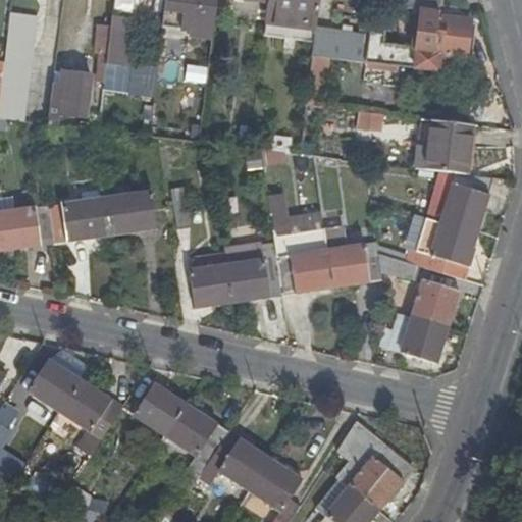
[(190,37),(212,40),(216,0),(164,0),(161,29),(190,32),(190,37)]
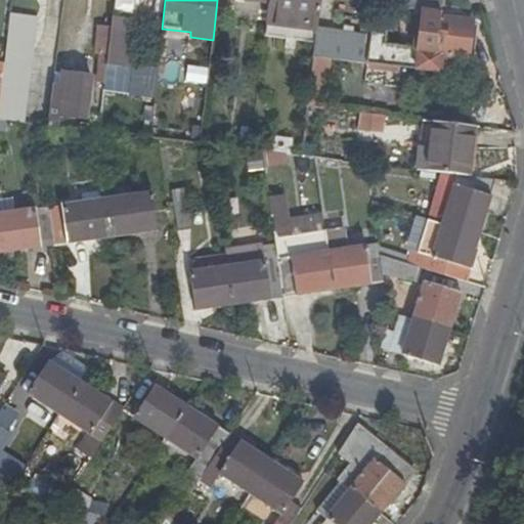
[(269,0),(266,32),(316,39),(317,27),(320,0),(269,0)]
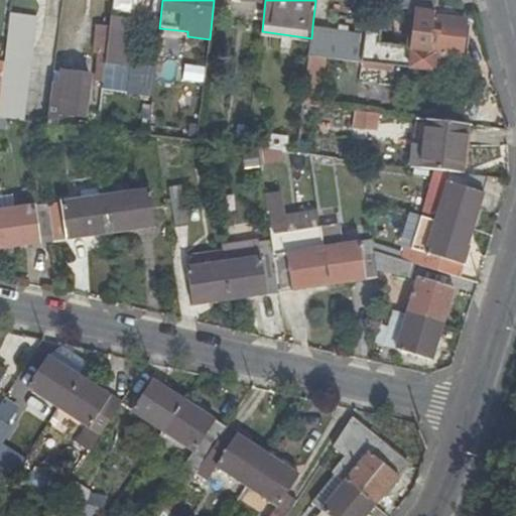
[(369,0),(369,4),(369,5),(416,10),(434,12),(465,16),(458,0),(369,0)]
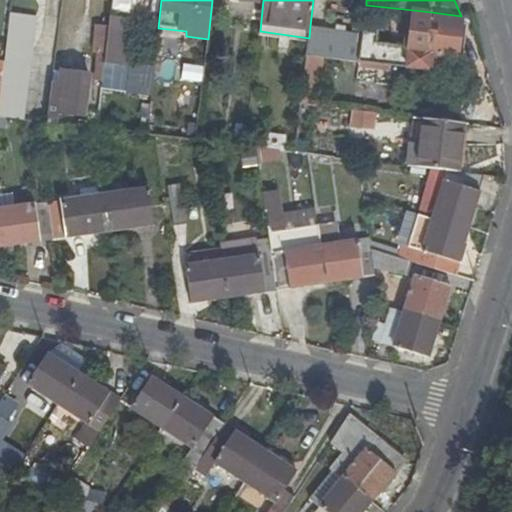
[(341,31),(310,26),(309,38),(307,56),(359,62),(362,33),(366,5),(366,4),(345,1),(341,31)]
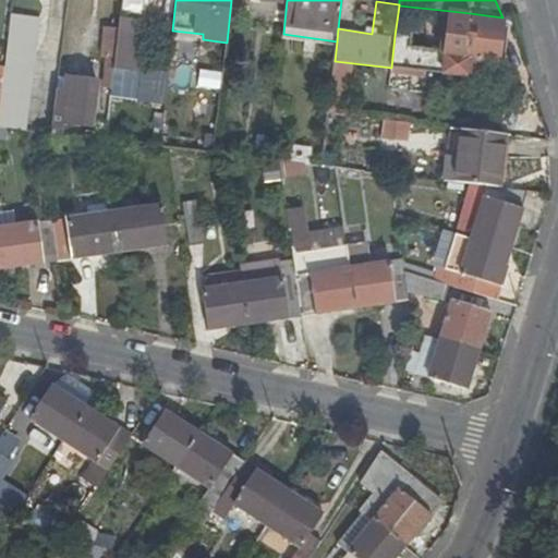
[(410,38),(395,36),(391,68),(421,72),(468,77),(470,60),(499,63),(504,23),(470,19),(470,13),(450,11),(445,57),(409,52),(410,38)]
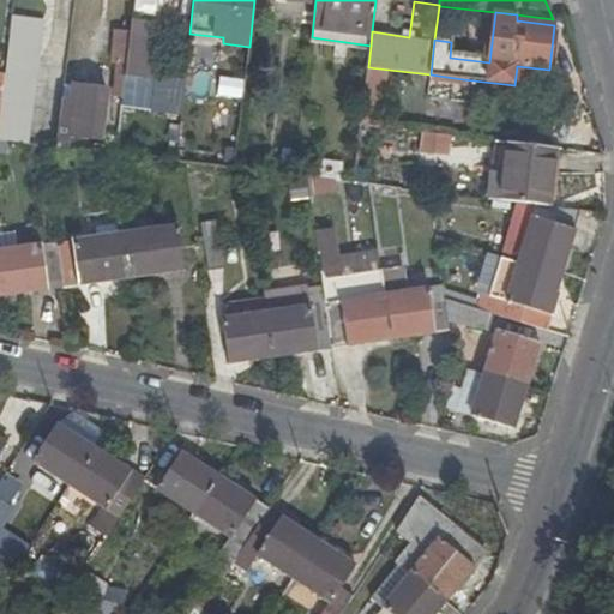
[(140,16),(133,14),(132,32),(128,61),(151,64),(156,23),(139,20),(140,16)]
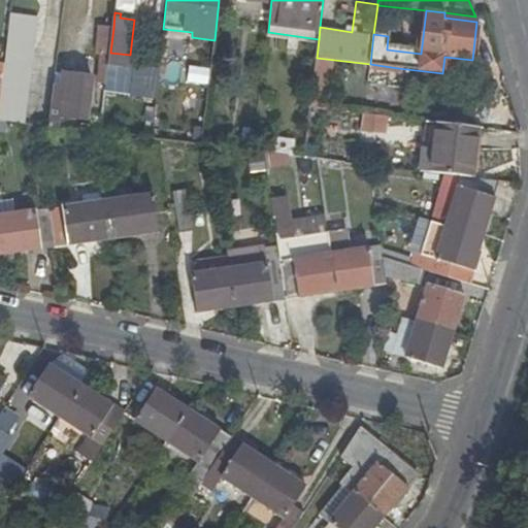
[(36,18),(10,14),(1,87),(1,92),(0,97),(0,120),(23,124),(36,18)]
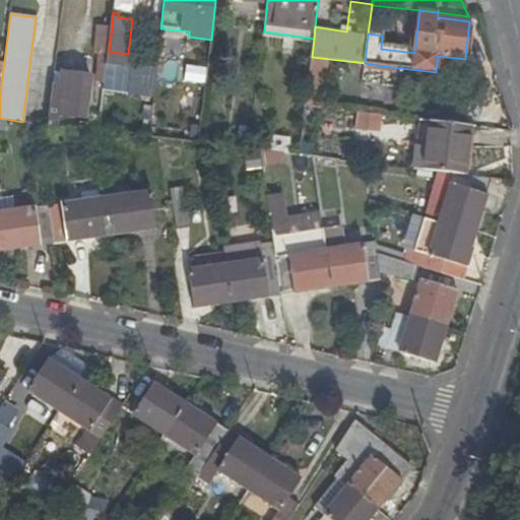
[(96,75),(106,76),(109,52),(112,27),(99,25),(95,52),(100,52),(96,75)]
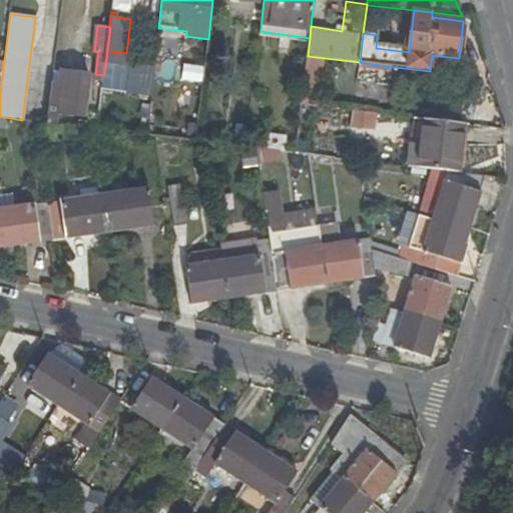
[(122,84),(126,53),(107,51),(104,75),(103,82),(122,84)]
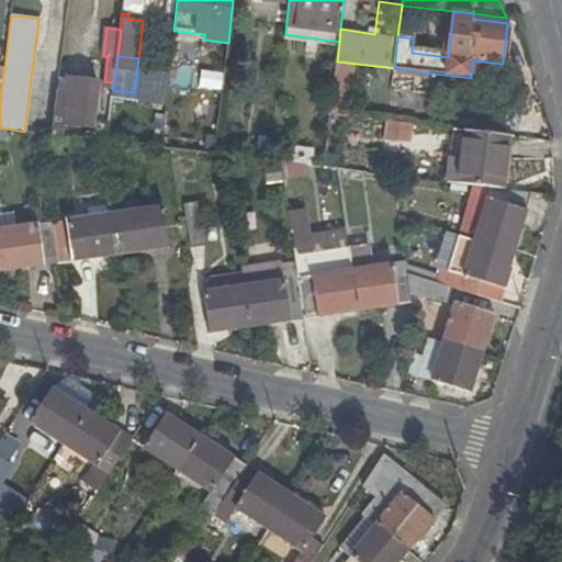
[(66,96),(56,94),(52,135),(58,136),(64,136),(65,131),(69,131),(70,125),(92,127),(98,83),(68,79),(66,96)]
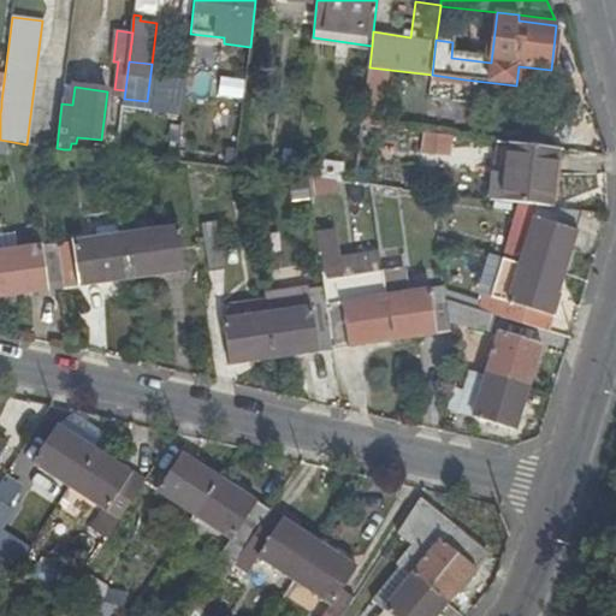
[(416,153),(445,157),(448,135),(419,131),(416,153)]
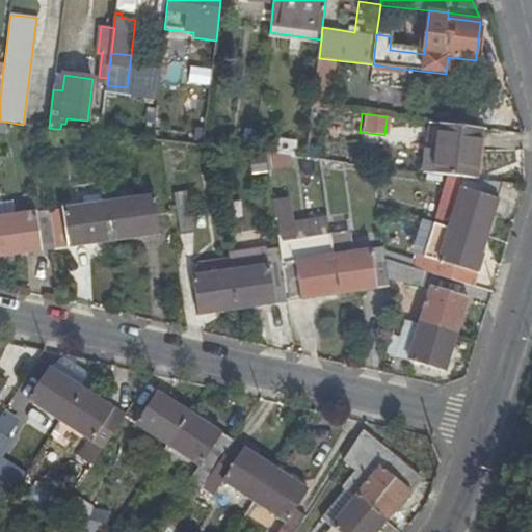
[(76,126),(75,131),(100,134),(101,134),(102,123),(91,122),(91,126),(82,125),(82,127),(76,126)]
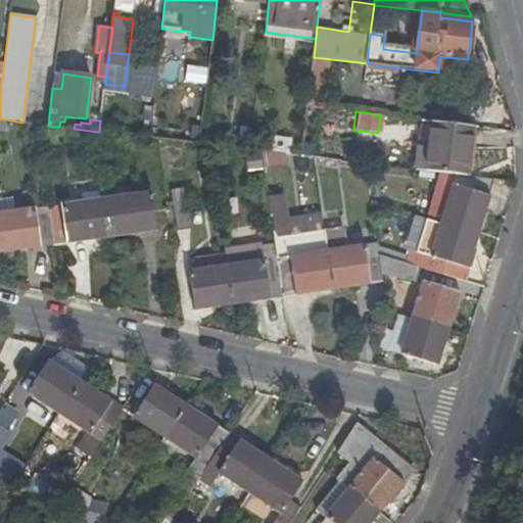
[(423,121),(422,133),(432,135),(433,122),(423,121)]
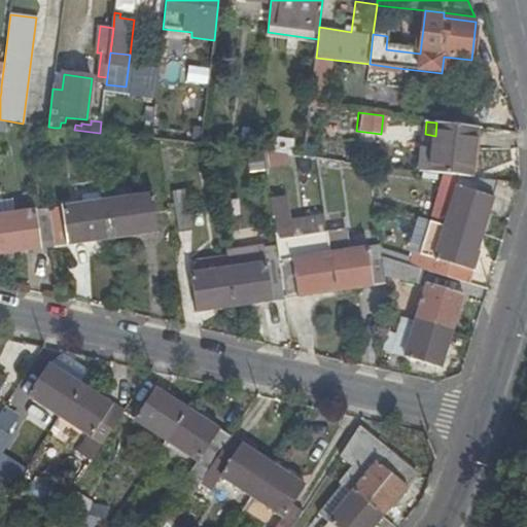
[(425,134),(420,171),(446,174),(472,177),(478,128),(436,123),(435,136),(425,134)]
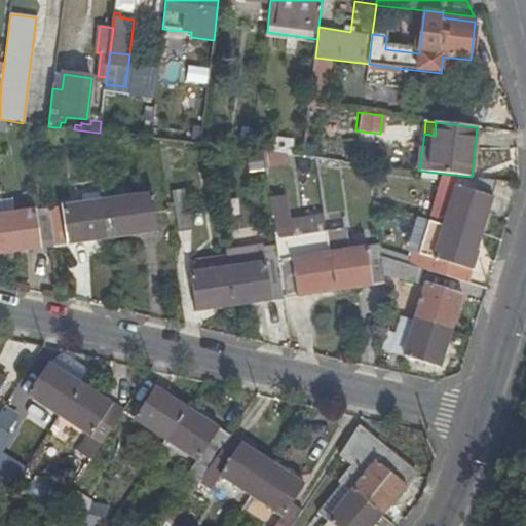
[(58,138),(54,127),(48,126),(42,125),(37,124),(39,136),(58,138)]
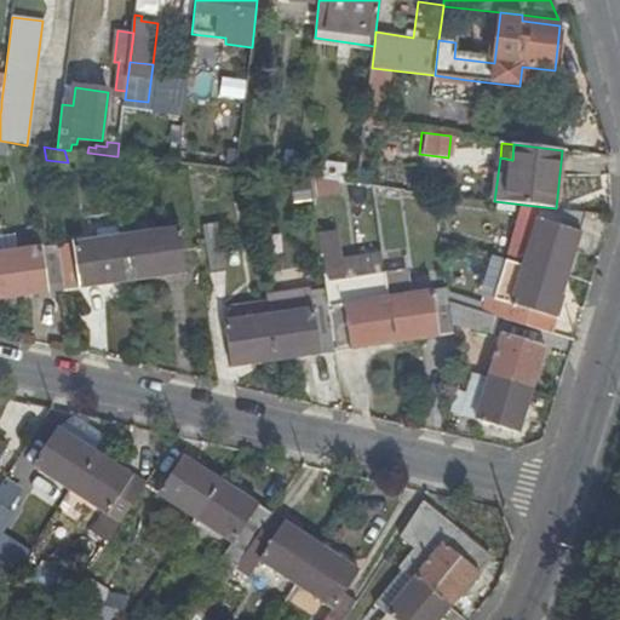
[(562,210),(568,151),(562,150),(556,208),(562,210)]
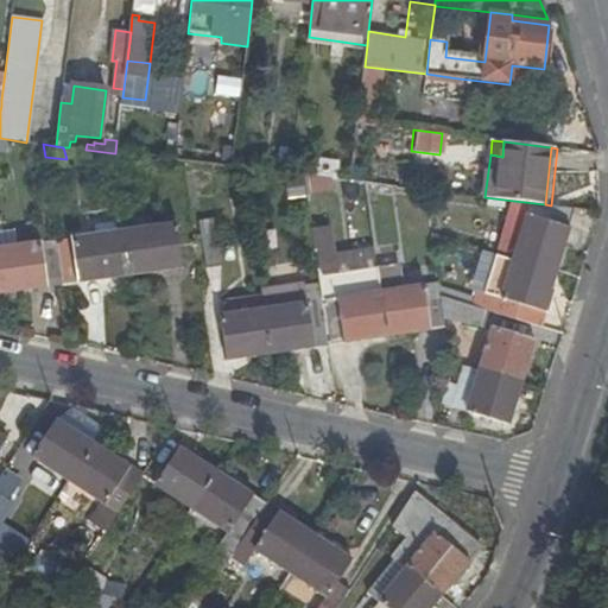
[(341,162),(311,158),(309,177),(333,179),(339,181),(341,162)]
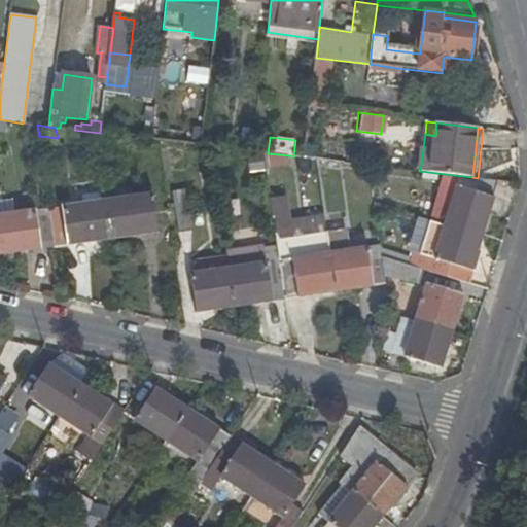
[(288,164),(288,155),(268,153),(265,153),(266,161),(288,164)]
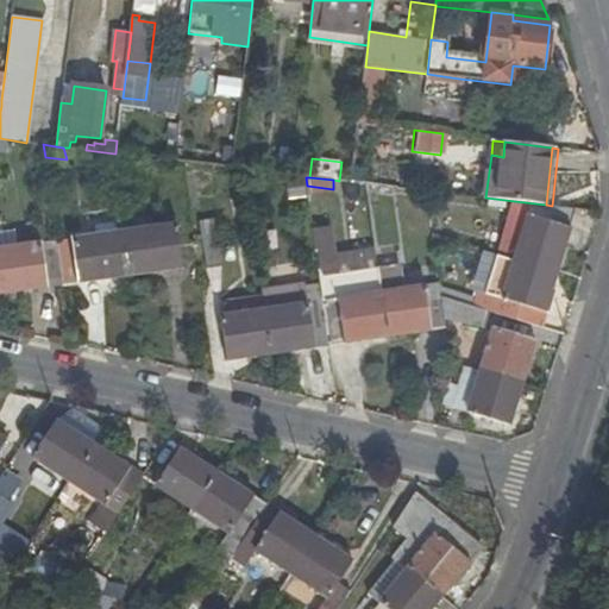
[(515,201),(498,253),(554,270),(560,251),(563,252),(567,243),(572,227),(571,227),(576,208),(552,206),(546,205),(515,201)]
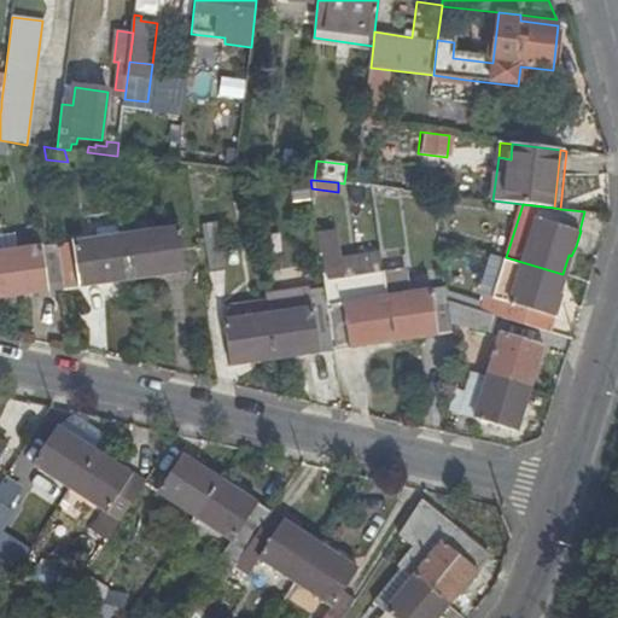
[(202,225),(208,273),(226,270),(219,222),(202,225)]
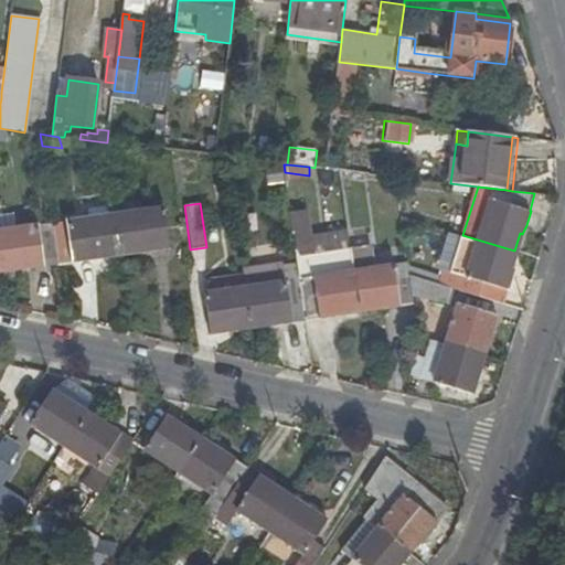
[(164,210),(115,216),(120,254),(168,247),(168,249),(170,249),(164,210)]
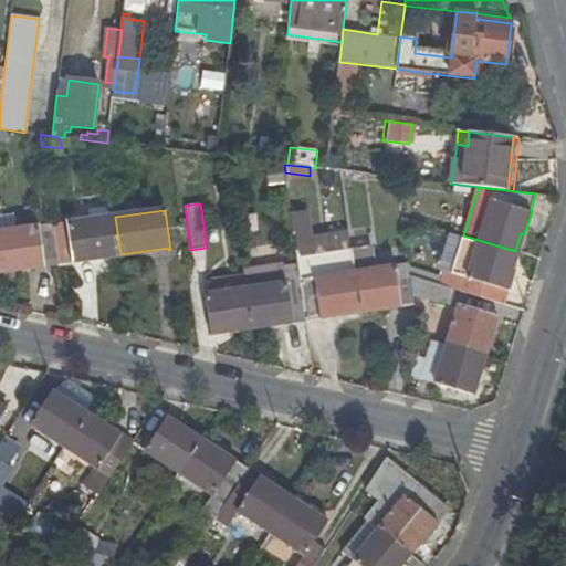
[(308,212),(291,215),(297,261),(297,264),(306,322),(335,317),(343,315),(343,313),(360,310),(352,252),(315,258),(312,240),(308,212)]
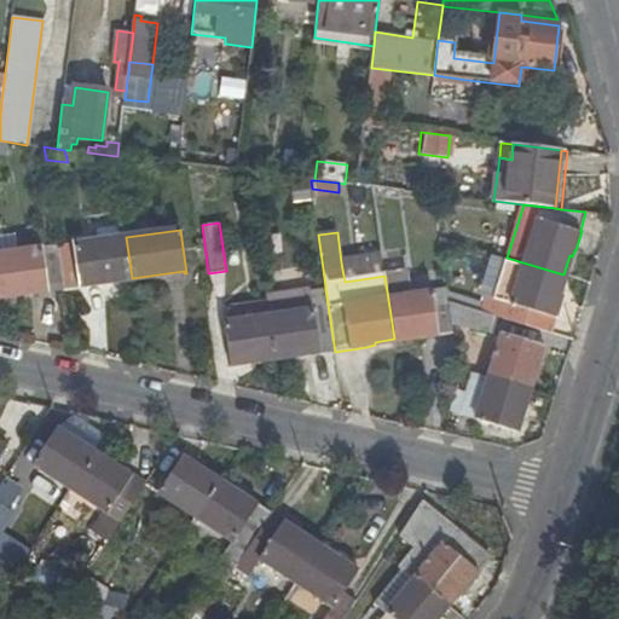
[(81,284),(132,278),(126,237),(57,247),(63,291),(82,288),(81,284)]
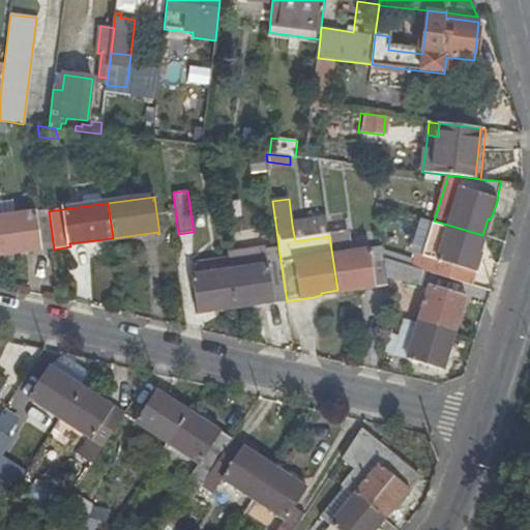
[(49,211),(0,217),(0,237),(2,254),(20,252),(20,253),(26,253),(41,251),(40,248),(54,246),(49,211)]
